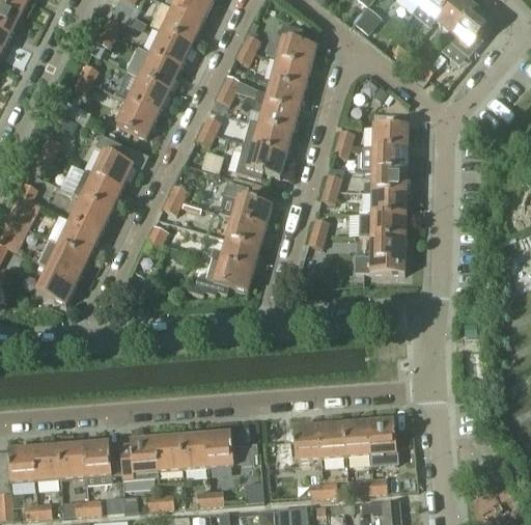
[(0,0),(0,3),(21,15),(28,0),(0,0)]
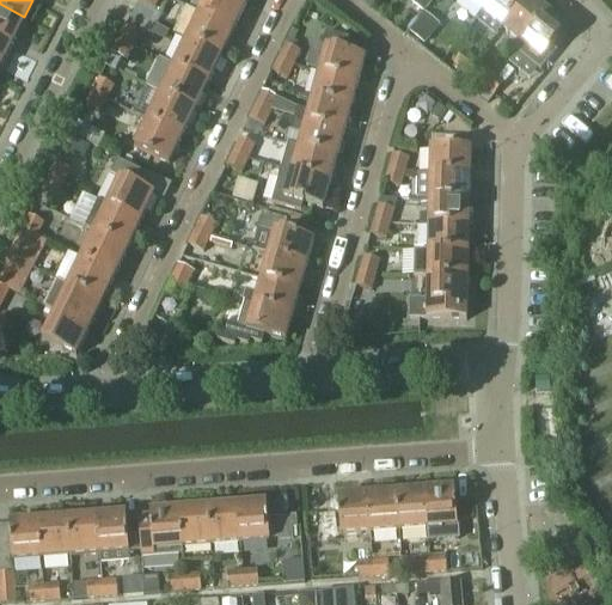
[(201,0),(199,7),(233,25),(245,0),(201,0)]
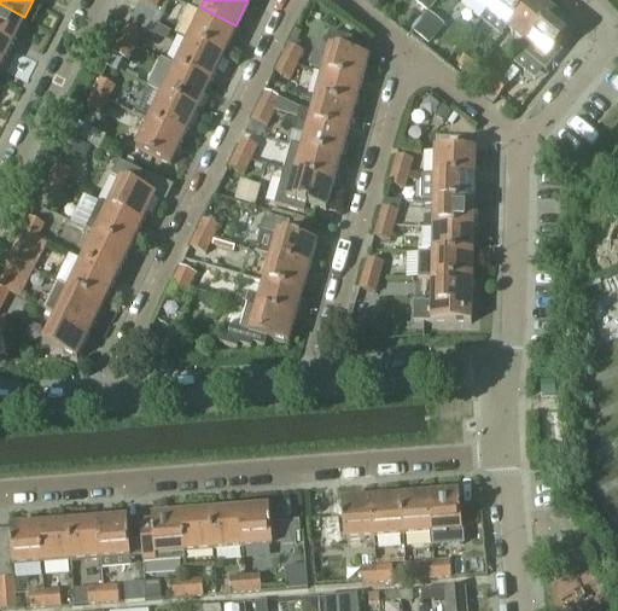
[(493,0),(488,7),(507,24),(526,0),(493,0)]
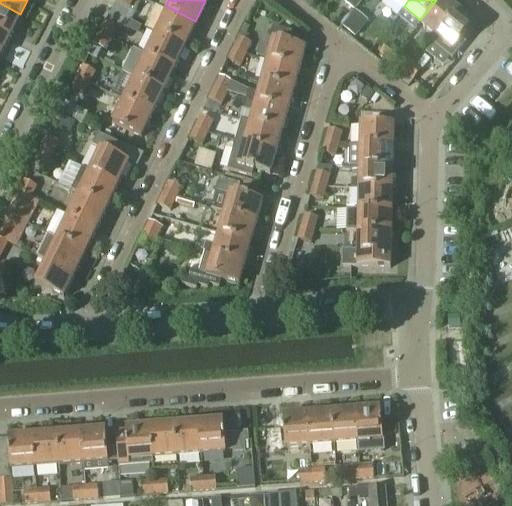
[(436,0),(420,20),(436,33),(431,39),(458,7),(449,0),(436,0)]
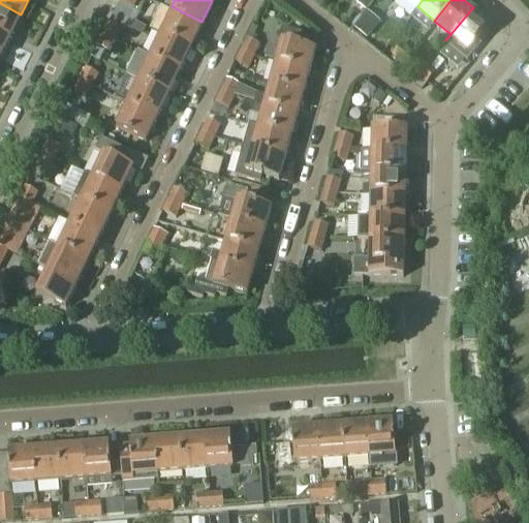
[(0,29),(10,34),(21,14),(0,3),(0,29)]
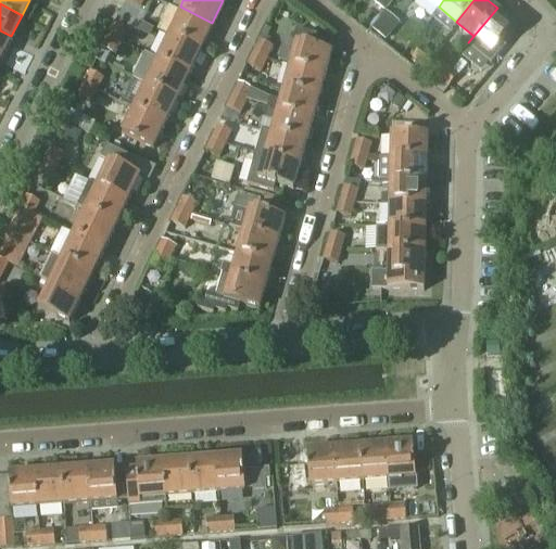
[(180,7),(168,32),(200,47),(212,23),(180,7)]
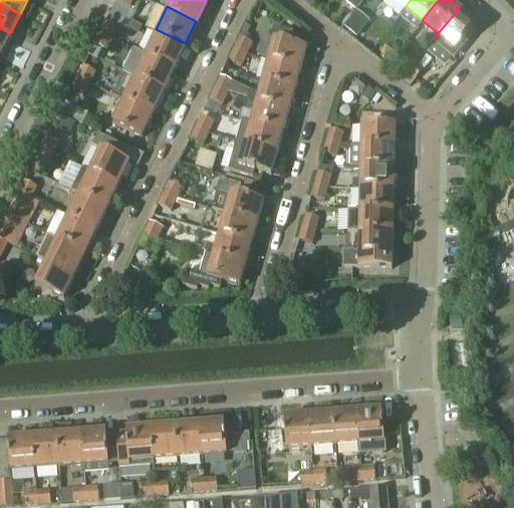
[(369,16),(356,6),(343,22),(356,33),(369,16)]
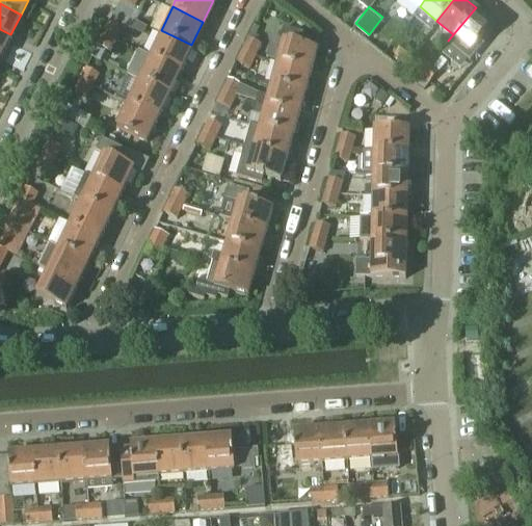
[(108,18),(102,30),(116,36),(123,25),(125,26),(131,15),(114,7),(108,18)]
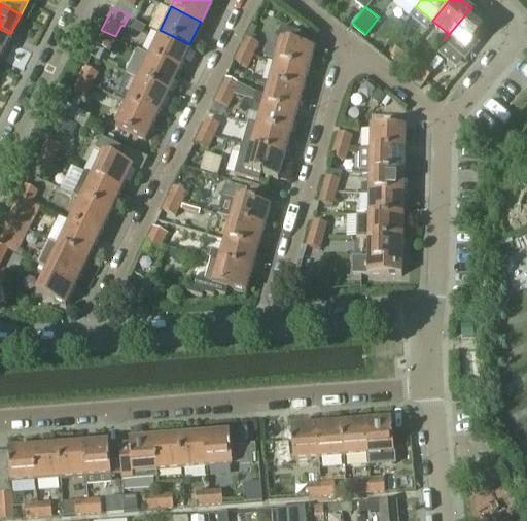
[(471,7),(444,40),(464,57),(479,39),(476,36),(488,21),(471,7)]
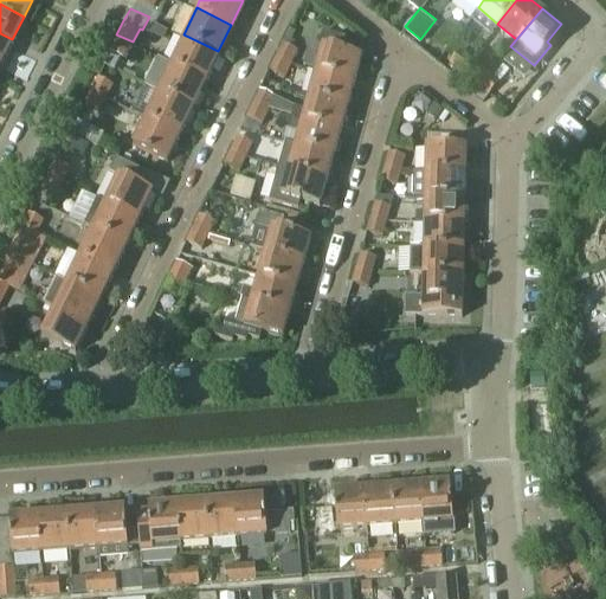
[(318,42),(310,39),(303,62),(316,65),(316,66),(354,77),(361,52),(342,46),(346,33),(323,26),(318,42)]
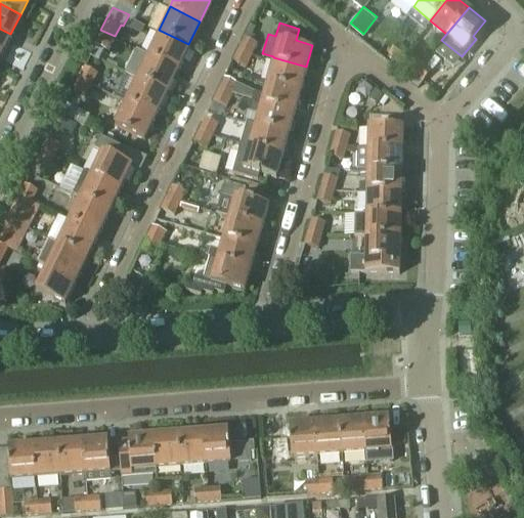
[(0,29),(0,53),(10,34),(0,29)]
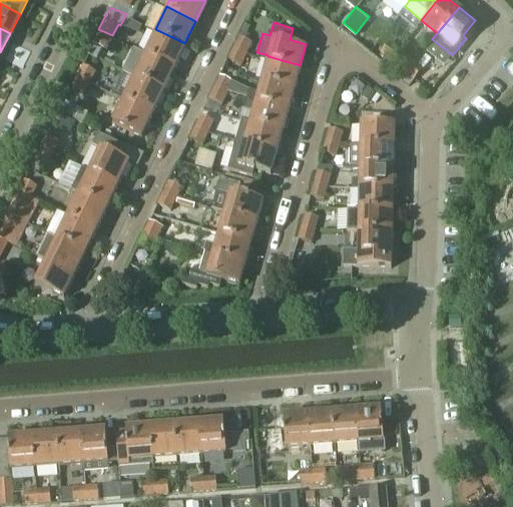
[(98,28),(93,39),(92,40),(106,47),(112,35),(98,29),(98,28)]
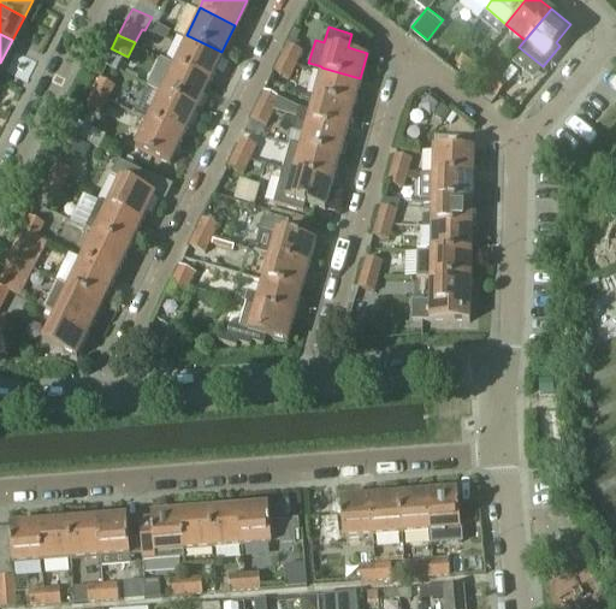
[(187,35),(173,61),(208,80),(221,52),(187,35)]
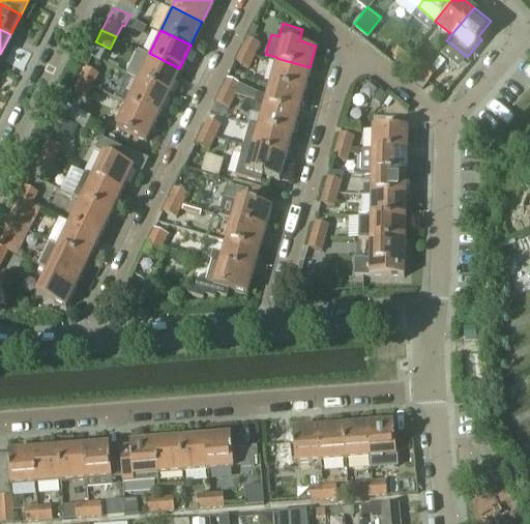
[(246,33),(240,45),(254,52),(260,39),(246,33)]
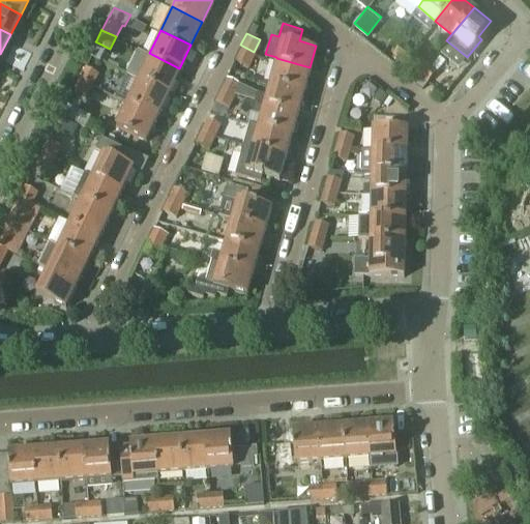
[(392,51),(398,55),(403,59),(412,48),(402,39),(392,51)]
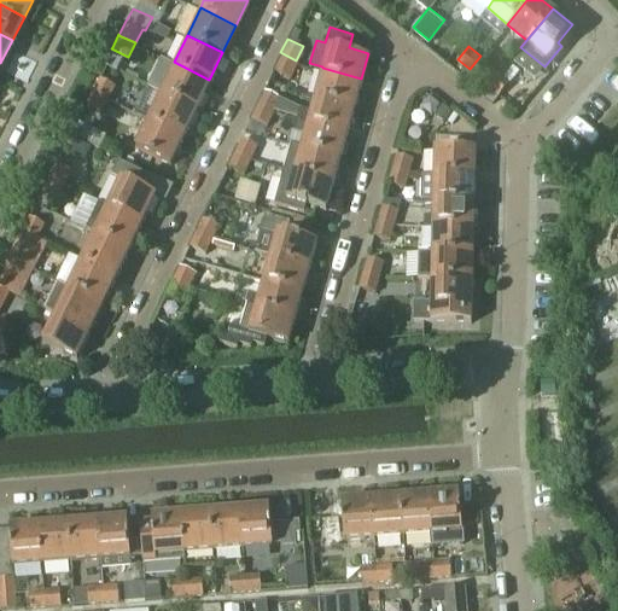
[(280,52),(274,64),(273,67),(290,75),(296,60),(280,52)]
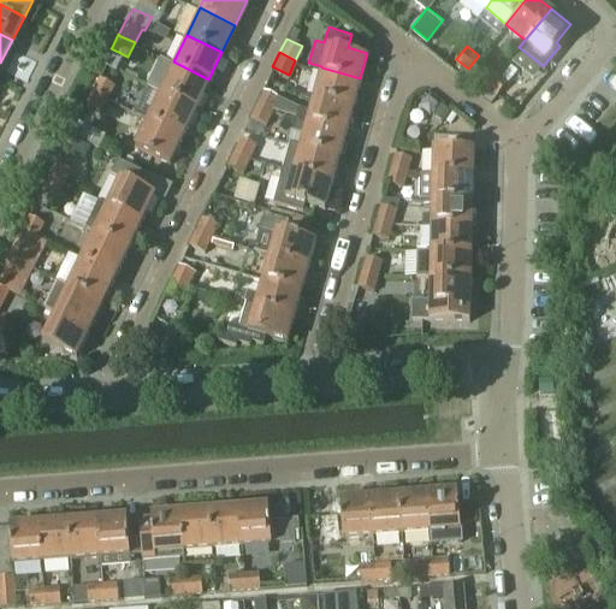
[(479,55),(468,69),(484,82),(495,69),(479,55)]
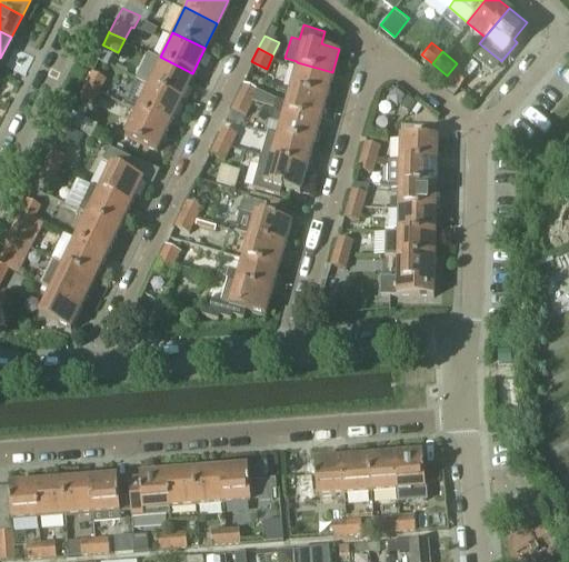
[(160,57),(148,82),(180,99),(192,73),(160,57)]
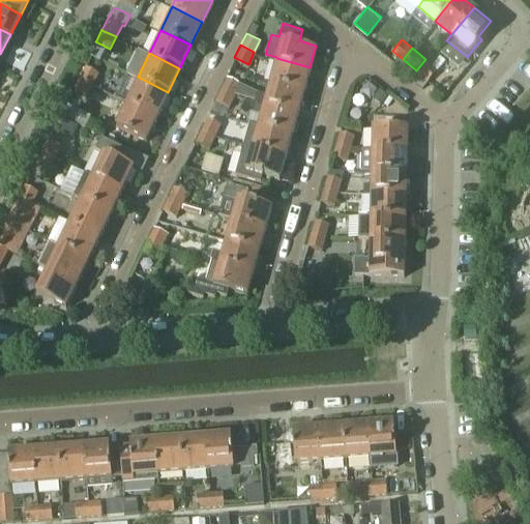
[(276,58),(270,79),(303,89),(310,67),(276,58)]
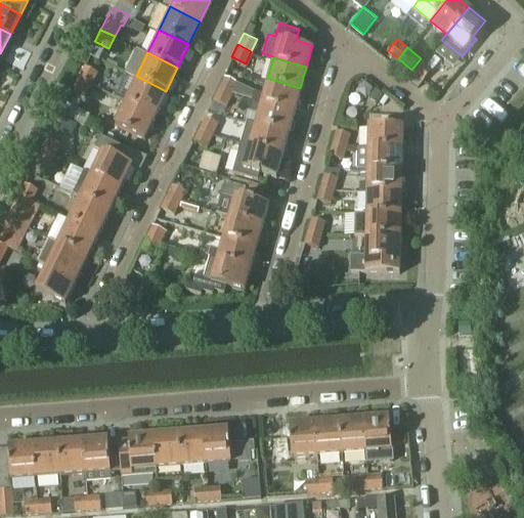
[(421,58),(411,70),(422,78),(431,67),(421,58)]
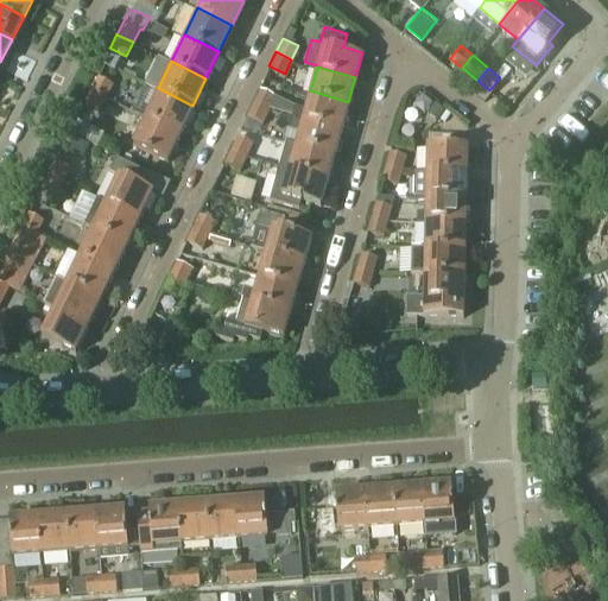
[(97,73),(90,87),(106,95),(113,81),(97,73)]
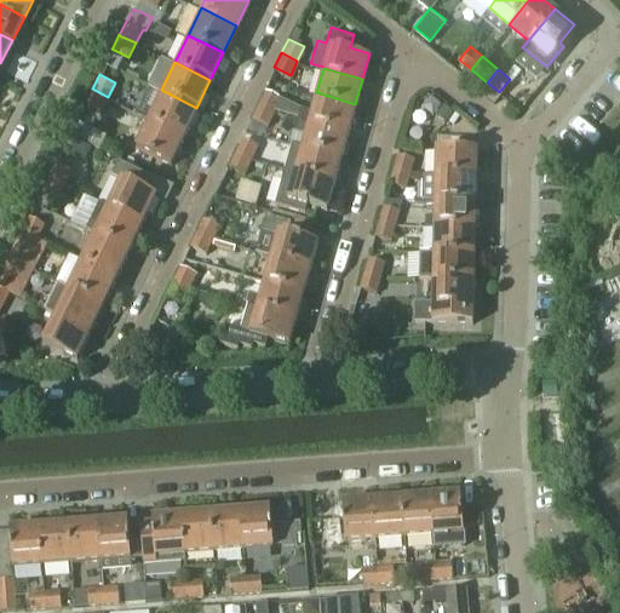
[(265,86),(258,101),(274,108),(281,95),(265,86)]
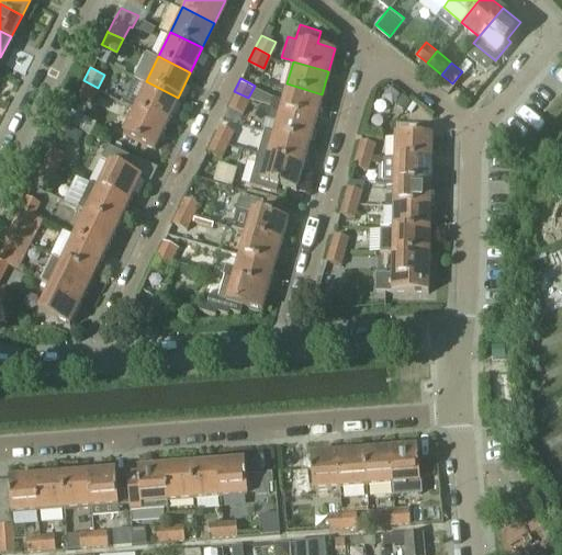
[(83,80),(77,92),(91,100),(98,88),(83,80)]
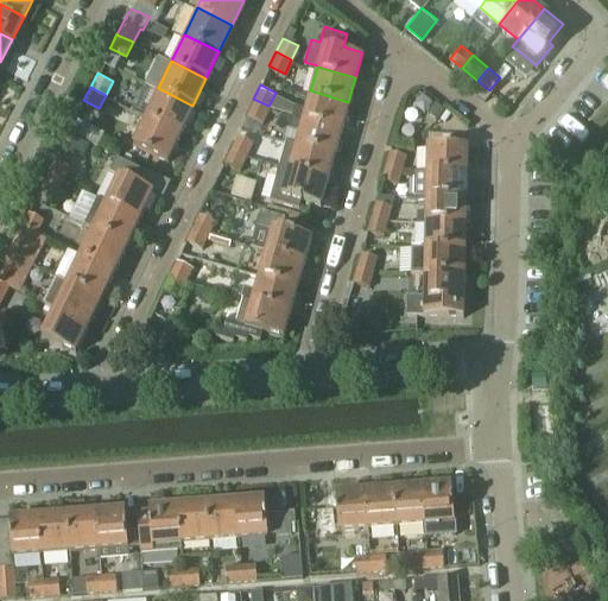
[(158,88),(145,114),(181,131),(192,106),(158,88)]
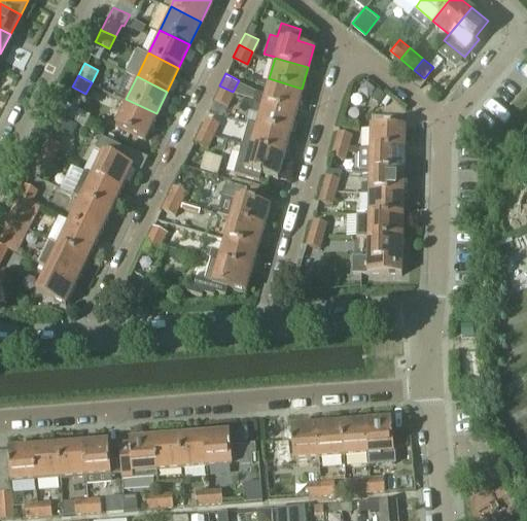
[(255,89),(253,97),(295,110),(302,89),(269,78),(265,92),(255,89)]
